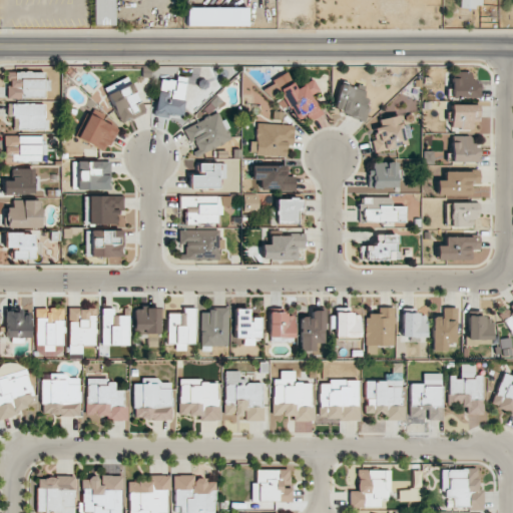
[(92,0),(93,25),(113,25),(112,0),(92,0)]
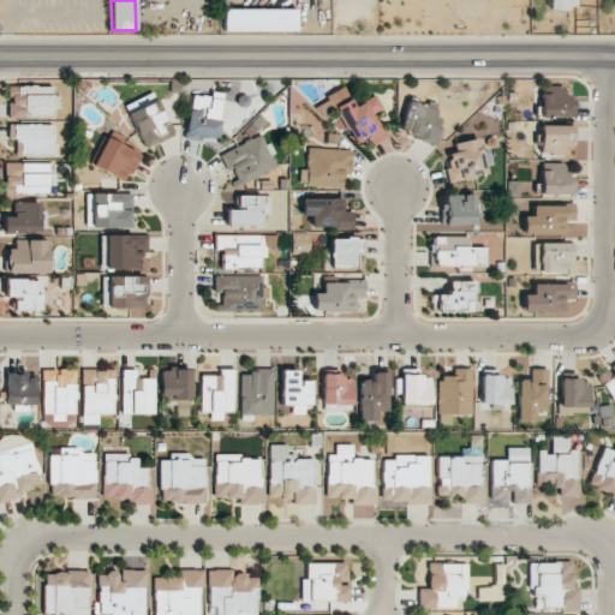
[(550,0),(550,9),(577,10),(575,0),(550,0)]
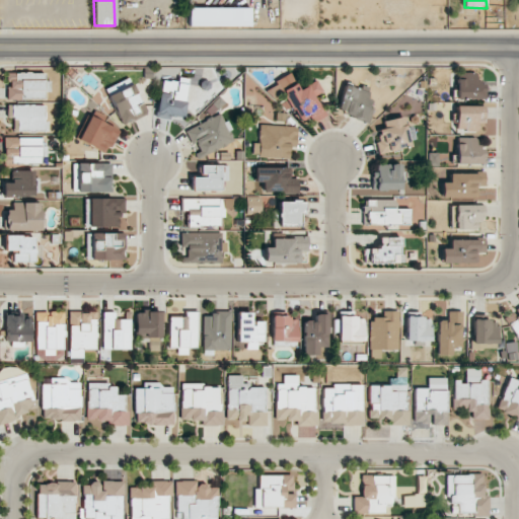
[(189,26),(250,26),(250,7),(189,7),(189,26)]
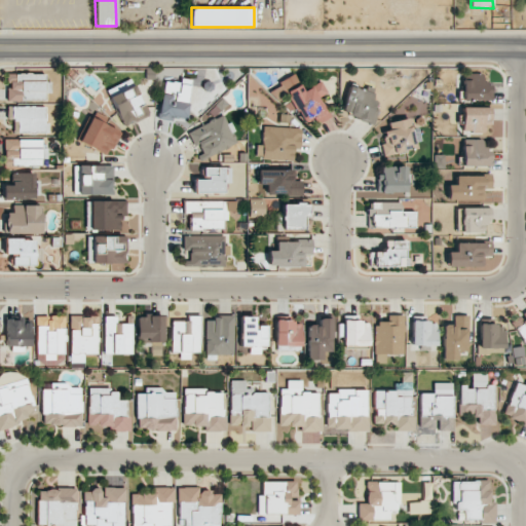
[(7,101),(44,101),(44,92),(50,94),(50,82),(44,82),(44,74),(7,74),(7,101)]
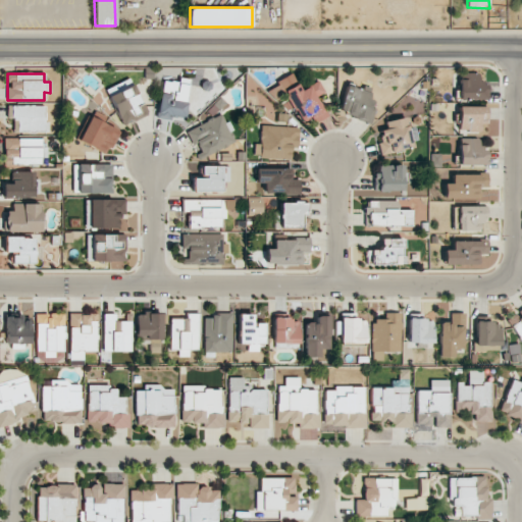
[(486,100),(487,83),(478,83),(478,73),(458,73),(457,100),(486,100)]
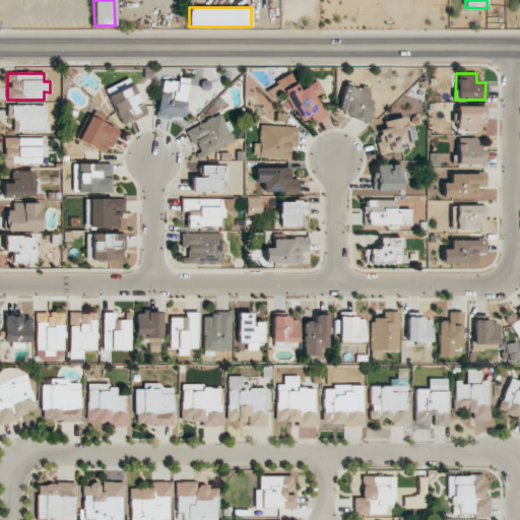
[(300,120),(308,115),(314,124),(326,116),(315,96),(323,91),(316,80),(300,90),(288,74),(276,82),(300,120)]
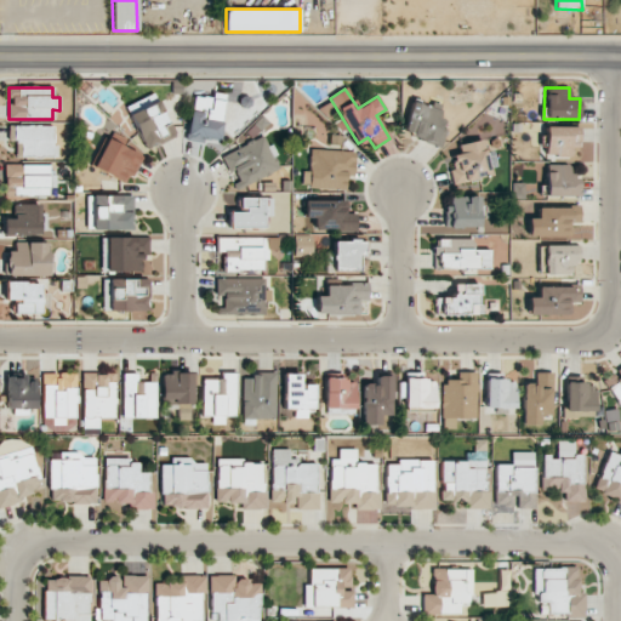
[(186,140),(216,146),(226,95),(212,92),(211,98),(194,96),(186,140)]
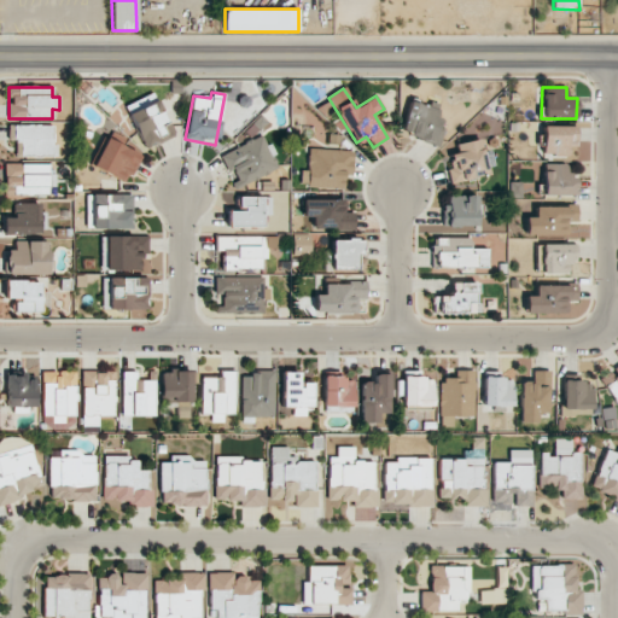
[(144,149),(173,136),(155,93),(124,105),(144,149)]
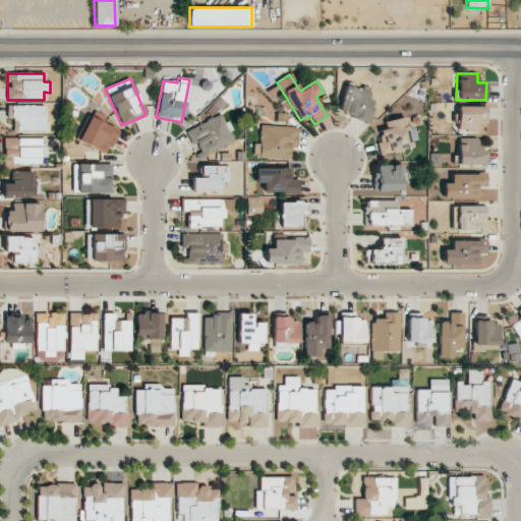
[(370,122),(374,107),(367,105),(371,92),(345,84),(338,113),(370,122)]
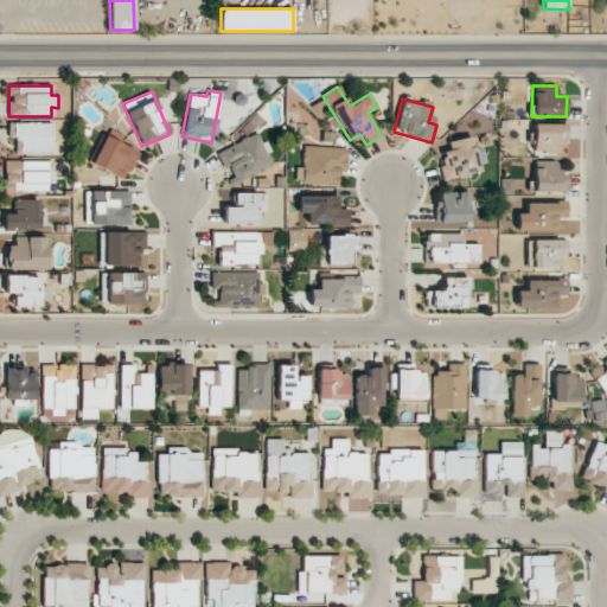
[(14,154),(53,153),(52,122),(7,123),(8,138),(14,138),(14,154)]
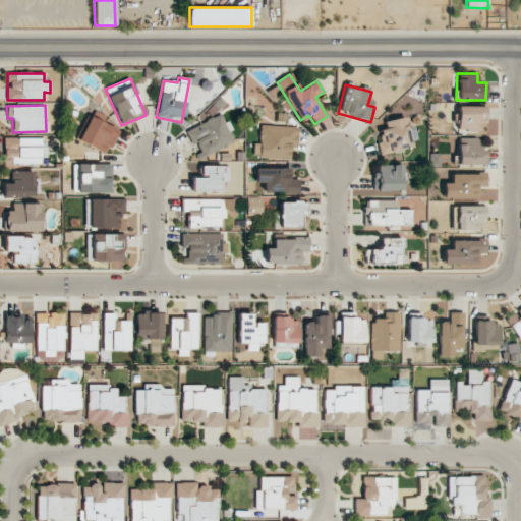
[(485,106),(457,107),(457,131),(478,131),(478,120),(485,120),(485,106)]
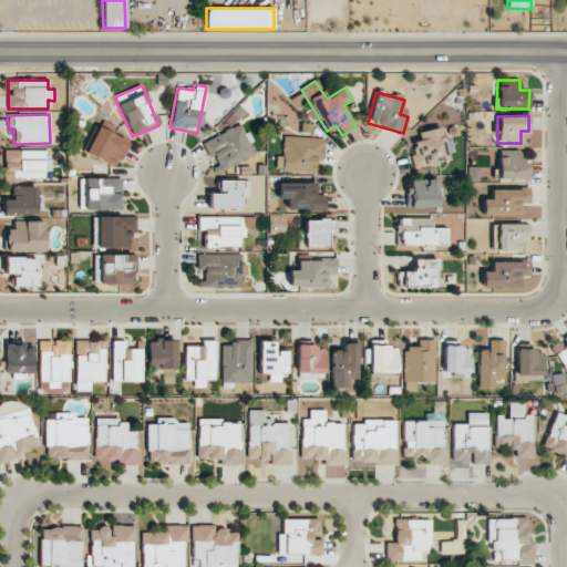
[(204,138),(215,171),(257,157),(249,132),(244,133),(241,126),(204,138)]
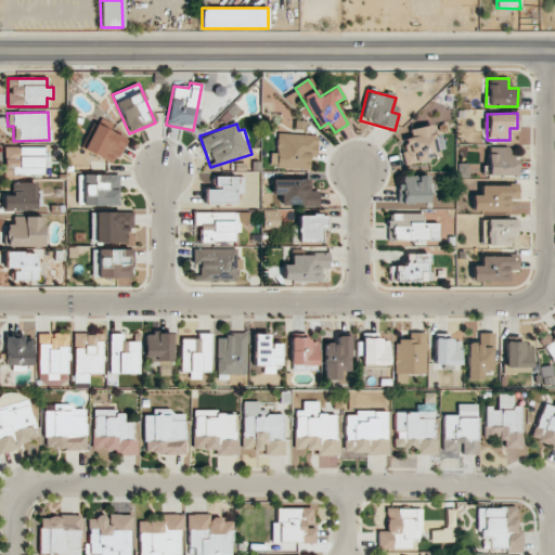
[(82,151),(114,165),(126,138),(94,125),(82,151)]
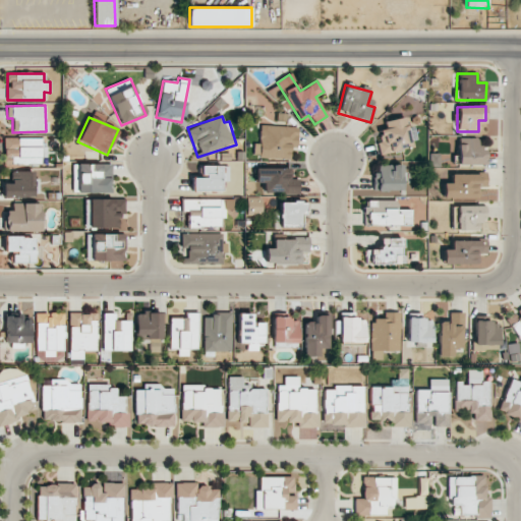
[(384,122),(386,128),(377,130),(382,155),(412,148),(410,140),(415,139),(412,127),(407,128),(405,117),(384,122)]
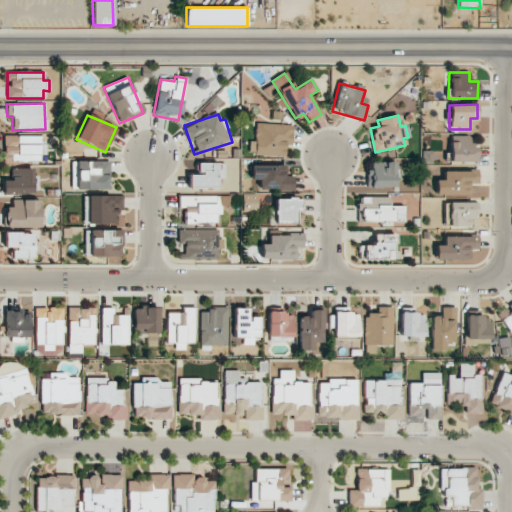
[(285,156),(285,144),(292,145),(292,125),(255,123),(255,141),(249,141),(249,155),(285,156)]
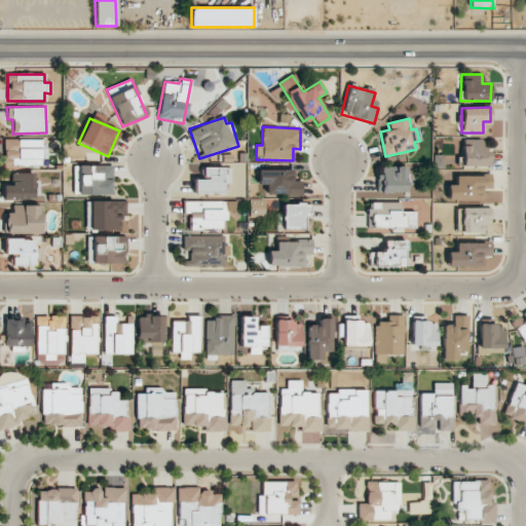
[(41,139),(3,140),(4,166),(41,165),(41,158),(47,158),(47,148),(41,148),(41,139)]
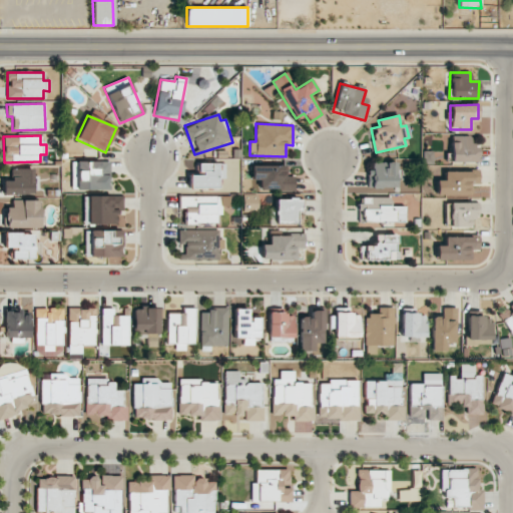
[(451,162),(478,162),(478,148),(471,148),(472,136),(451,136),(451,162)]
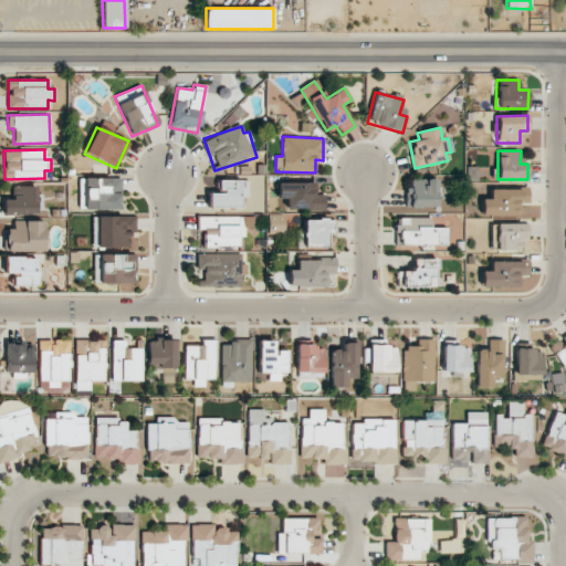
[(121,178),(79,178),(79,209),(121,210),(121,178)]
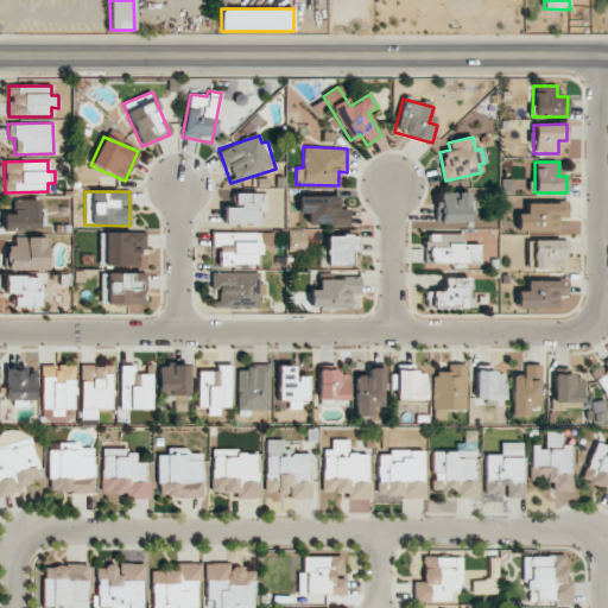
[(469,222),(470,194),(441,192),(441,203),(436,203),(436,222),(469,222)]
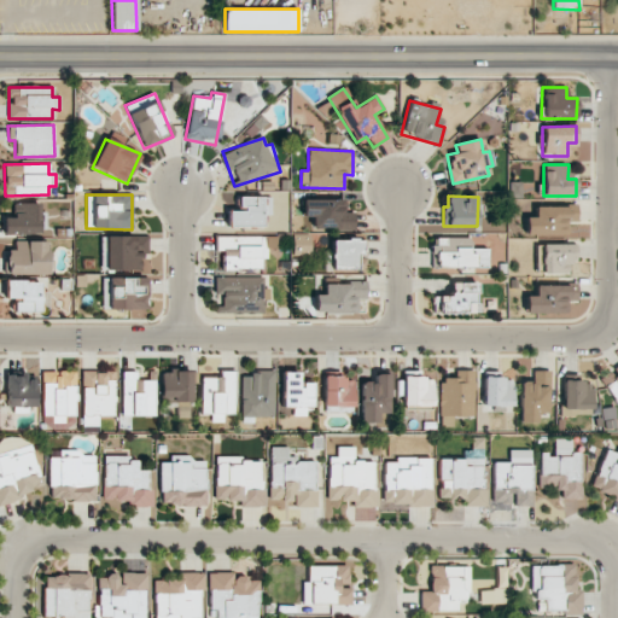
[(228,227),(262,227),(262,215),(272,215),(272,197),(238,197),(238,211),(228,211),(228,227)]
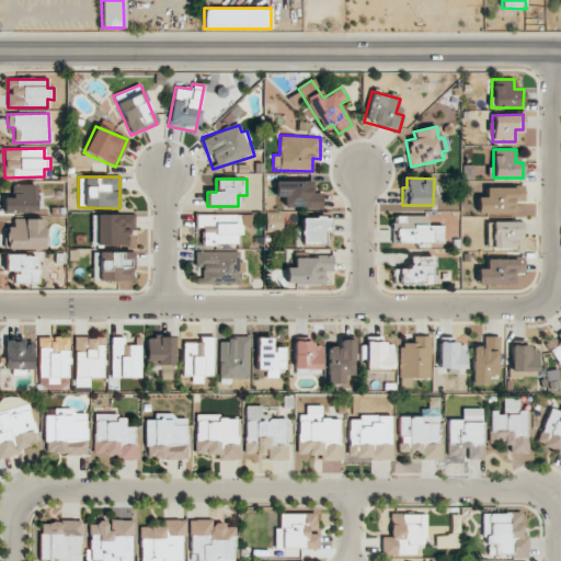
[(275,197),(284,196),(284,208),(322,207),(322,193),(311,193),(311,181),(275,182),(275,197)]
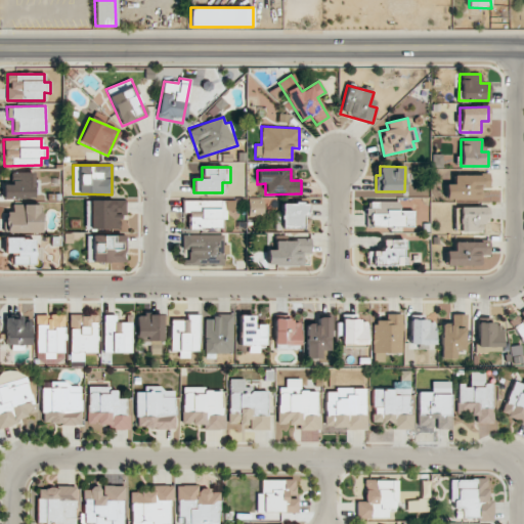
[(34,198),(33,172),(11,173),(11,184),(3,184),(3,199),(34,198)]
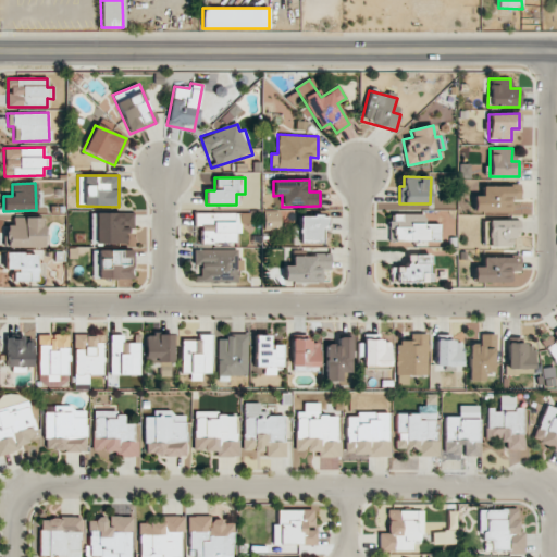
[(473,211),(509,212),(509,200),(519,200),(520,186),(482,185),(482,196),(473,196),(473,211)]
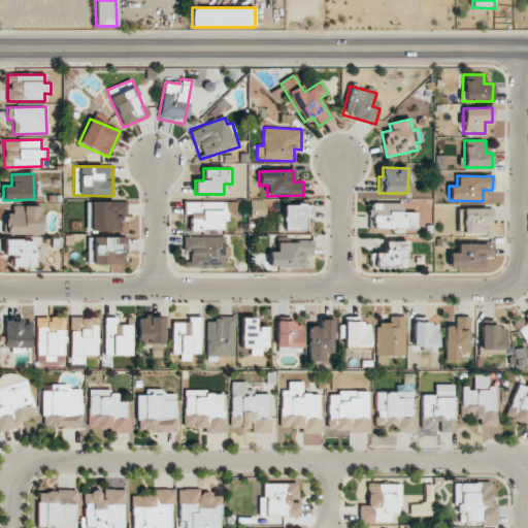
[(127,202),(87,201),(87,231),(121,231),(121,217),(127,217),(127,202)]
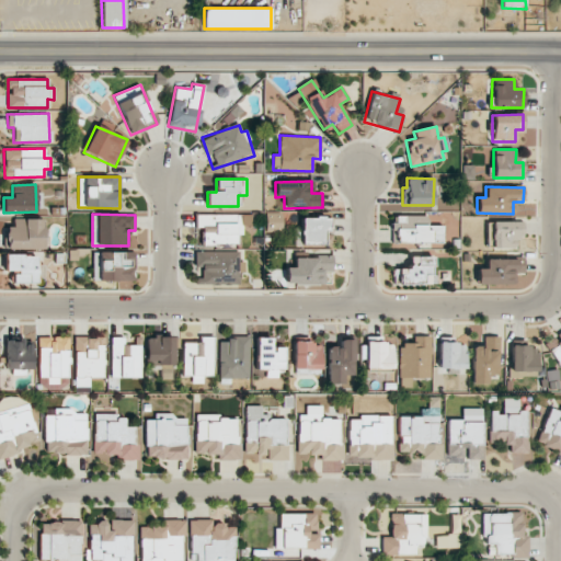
[(242,215),(196,215),(195,228),(202,228),(202,244),(236,245),(236,236),(242,236),(242,215)]
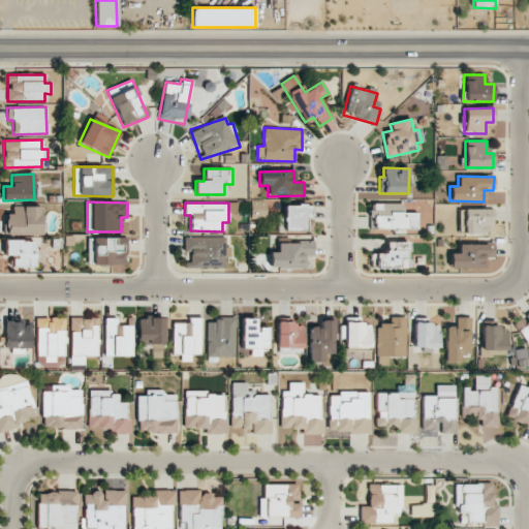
[(370,229),(417,229),(417,213),(403,213),(403,204),(370,204),(370,229)]
